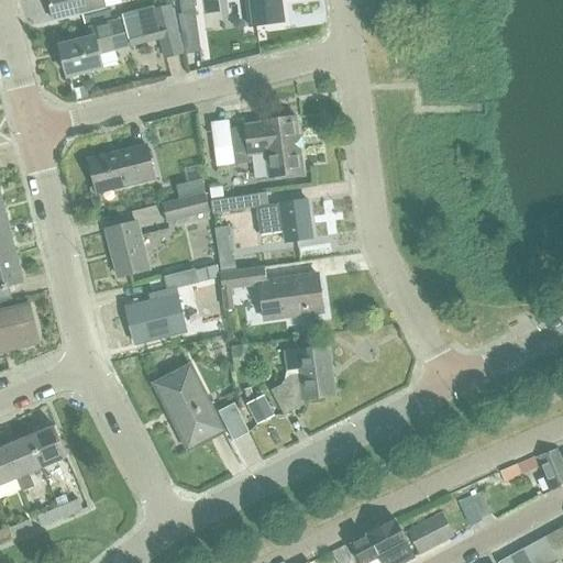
[(48,0),(54,20),(105,8),(102,0),(48,0)]
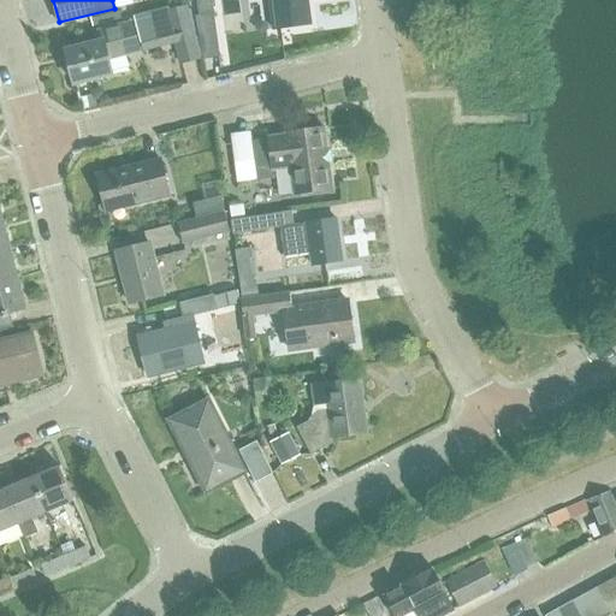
[(195,0),(199,17),(213,15),(211,0),(195,0)]
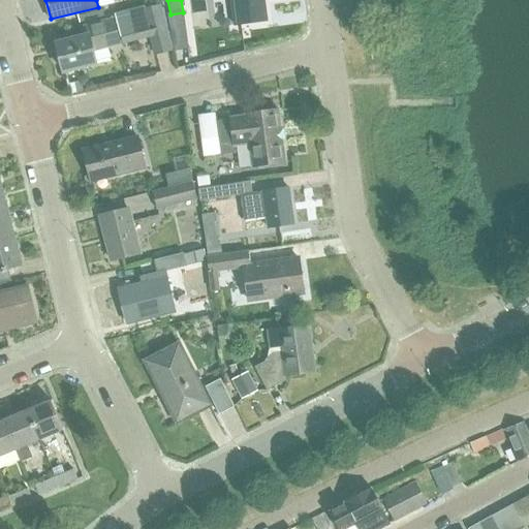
[(232,0),(236,27),(266,23),(262,0),(232,0)]
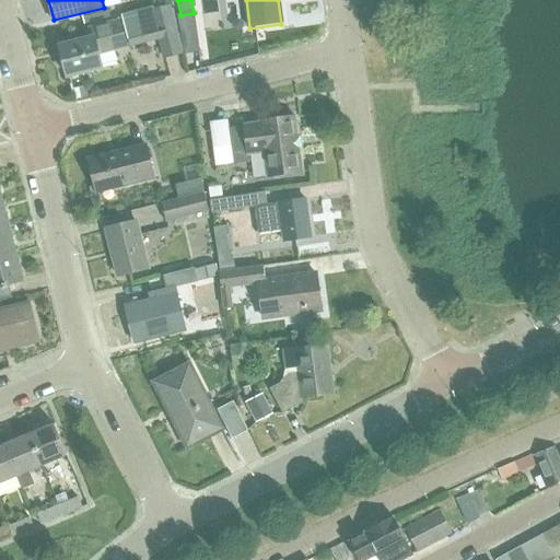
[(152,12),(164,58),(179,55),(168,8),(152,12)]
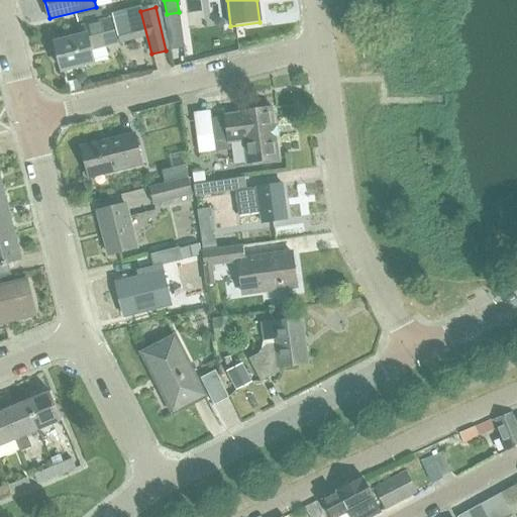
[(84,28),(86,36),(56,43),(62,71),(93,63),(90,49),(115,43),(110,22),(84,28)]
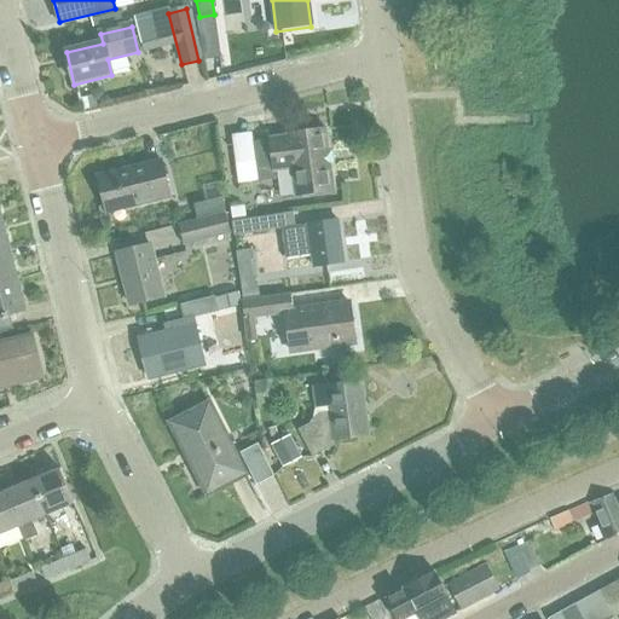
[(291,171),(295,197),(333,192),(324,129),(285,136),(287,137),(268,139),(268,142),(254,144),(259,184),(275,181),(273,173),(291,171)]
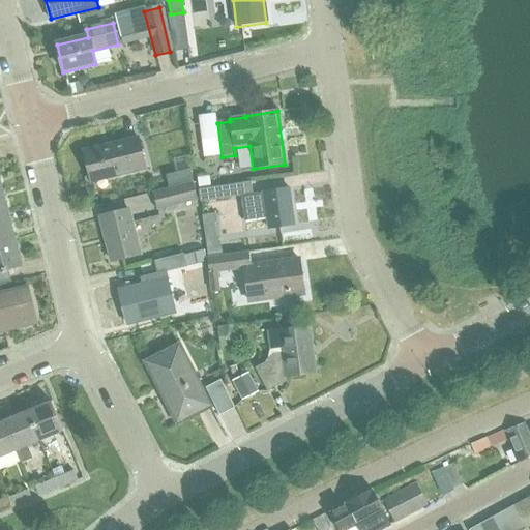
[(84,151),(91,182),(147,168),(139,137),(84,151)]
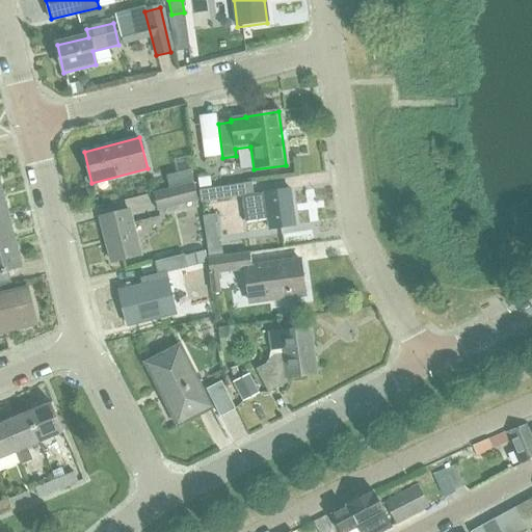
[(190,169),(165,176),(169,189),(193,182),(190,169)]
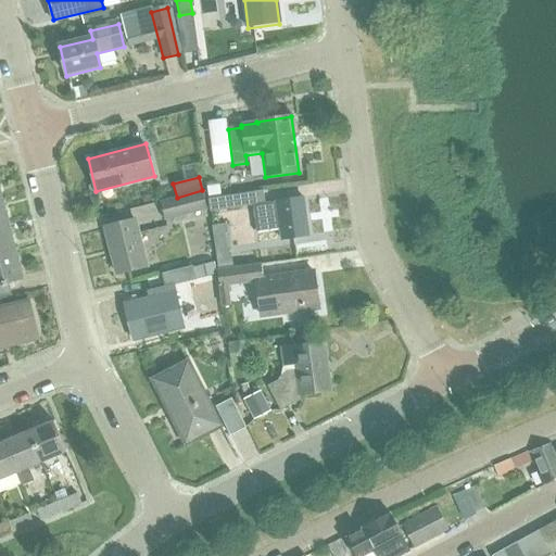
[(159,202),(164,220),(207,210),(202,190),(177,198),(159,202)]
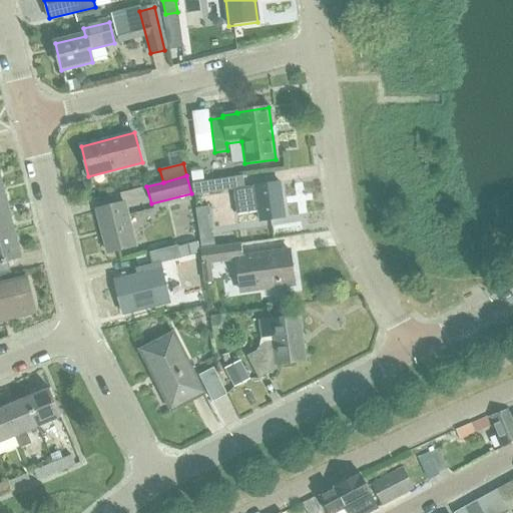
[(193,195),(232,190),(236,215),(260,212),(261,221),(285,217),(281,182),(244,187),(243,176),(191,183),(193,195)]
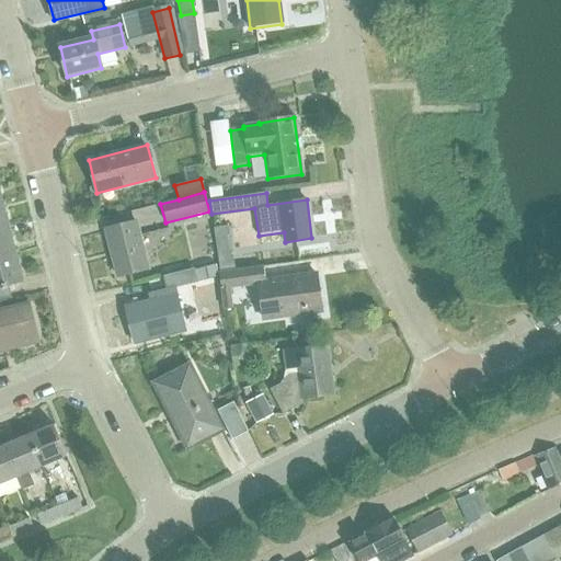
[(139,238),(136,225),(135,222),(105,230),(117,277),(148,270),(139,238)]
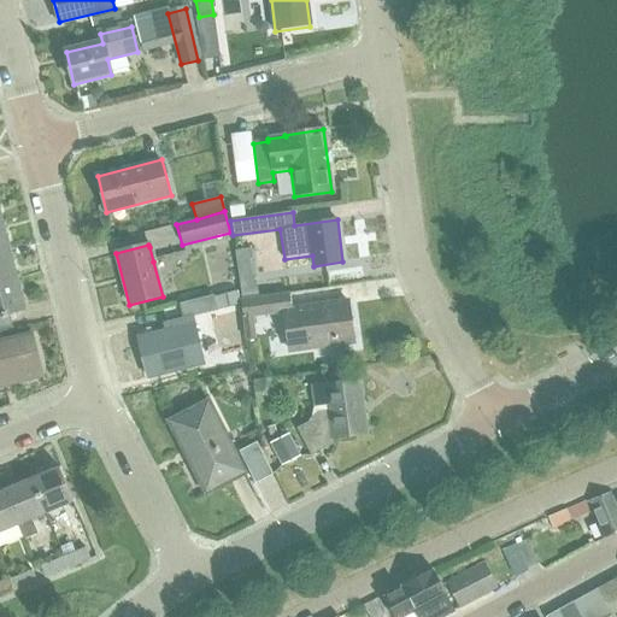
[(0,252),(0,285),(17,280),(10,250),(0,252)]
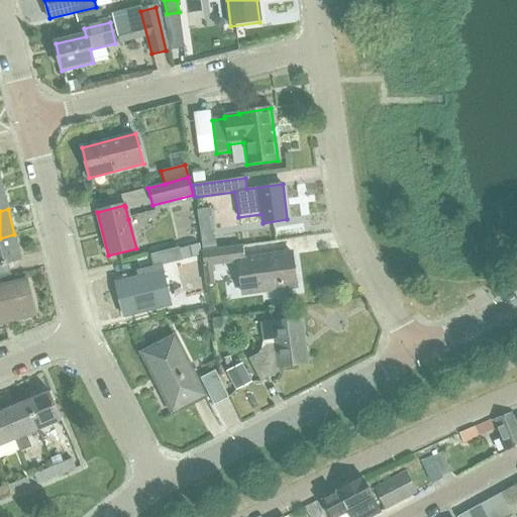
[(0,238),(0,265),(21,260),(14,234),(0,238)]
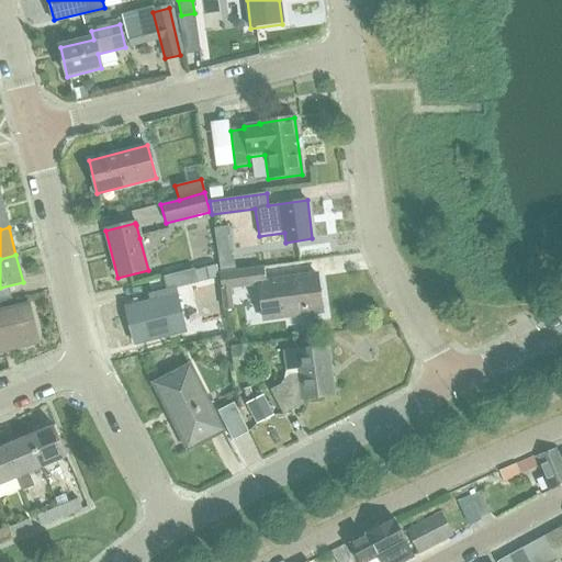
[(217,266),(194,271),(194,269),(164,277),(167,291),(155,294),(157,301),(125,308),(134,344),(184,330),(175,289),(220,278),(217,266)]
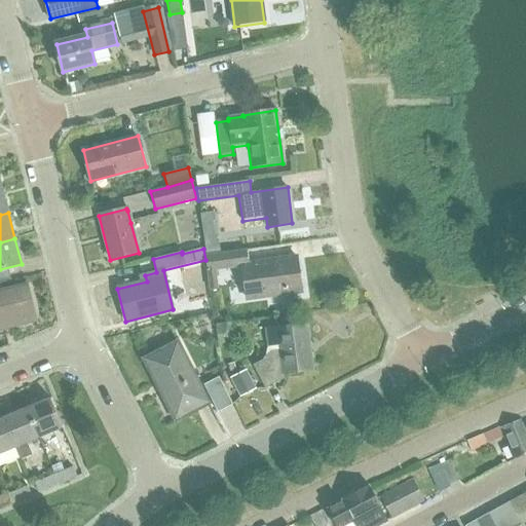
[(273,290),(301,286),(298,258),(248,265),(246,251),(205,256),(210,290),(220,289),(217,269),(242,266),(247,298),(274,294),(273,290)]
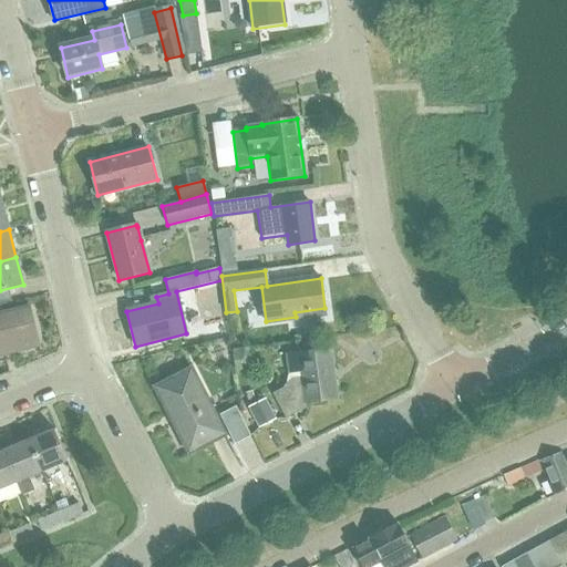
[(0,356),(4,356),(2,347),(37,339),(29,306),(0,311),(0,356)]
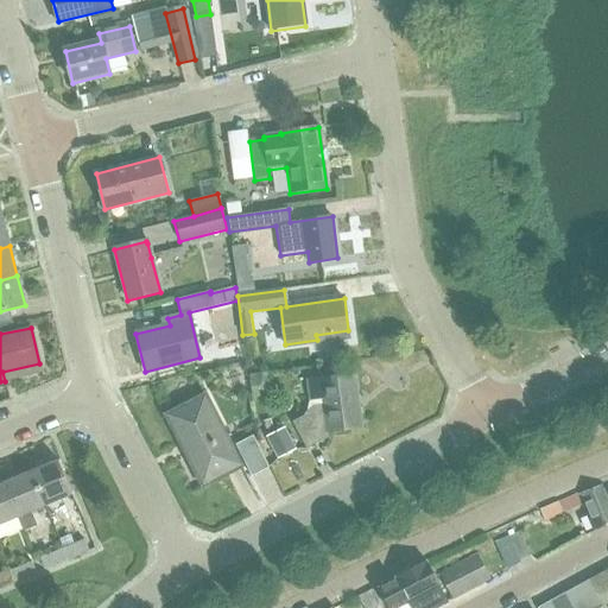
[(328,434),(361,429),(354,377),(320,380),(323,404),(317,405),(304,416),(305,418),(292,425),(305,451),(329,438),(328,434)]
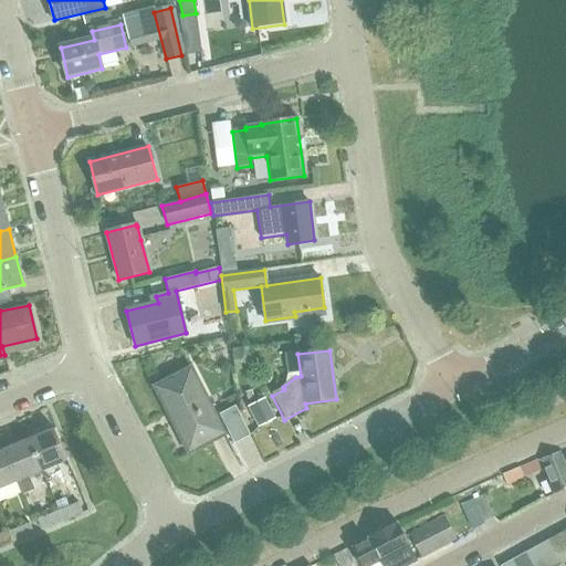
[(154,387),(187,452),(224,433),(190,368),(154,387)]
